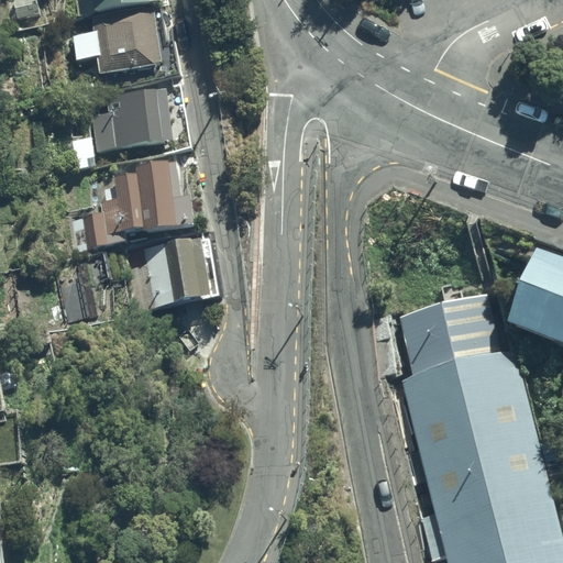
[(78,0),(80,14),(162,0),(78,0)]
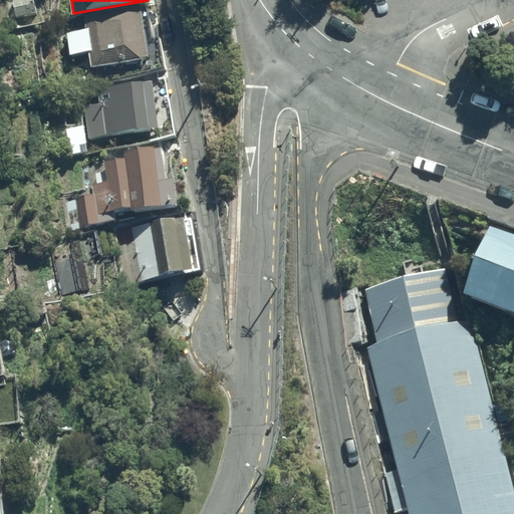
[(89,28),(70,30),(73,51),(92,50),(93,65),(152,58),(150,42),(159,40),(157,17),(148,18),(147,5),(87,13),(89,28)]
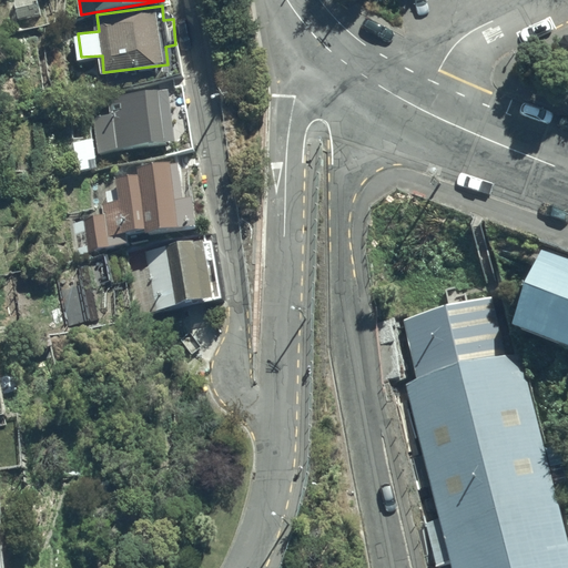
[(113,113),(92,117),(98,160),(181,149),(173,88),(158,90),(156,83),(102,91),(104,101),(111,100),(113,113)]
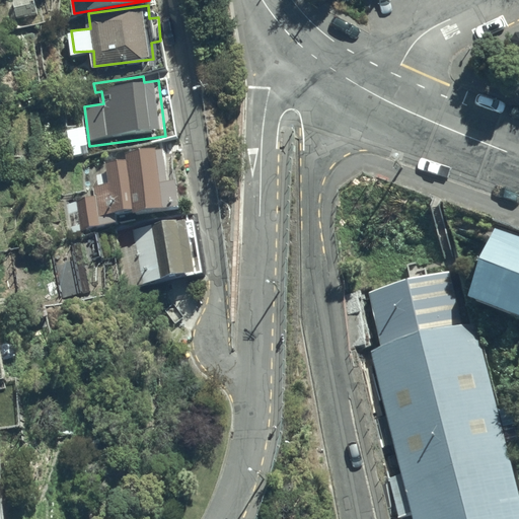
[(109,169),(98,171),(100,182),(95,183),(97,196),(78,199),(84,227),(123,219),(122,213),(187,205),(183,178),(172,180),(167,147),(130,152),(131,159),(109,162),(109,169)]
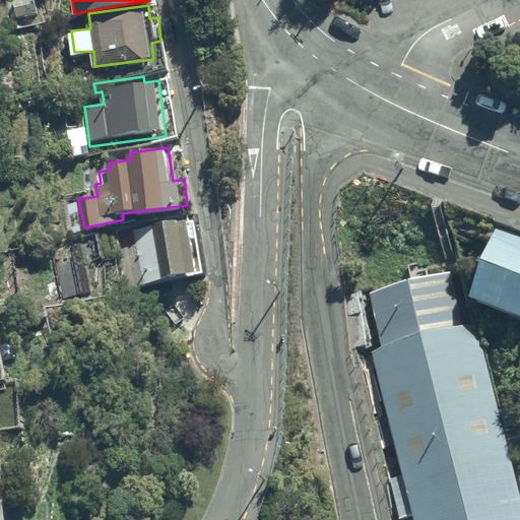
[(193,218),(134,230),(144,280),(203,268),(193,218)]
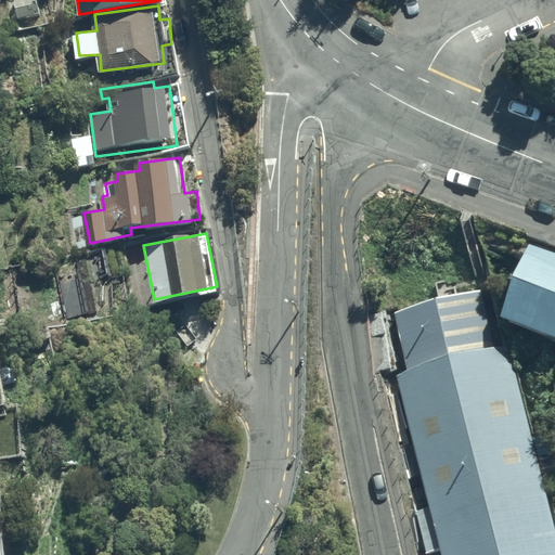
[(411,370),(397,374),(433,507),(416,512),(428,553),(443,549),(444,554),(554,554),(554,519),(511,351),(501,353),(483,289),(396,312),(411,370)]
